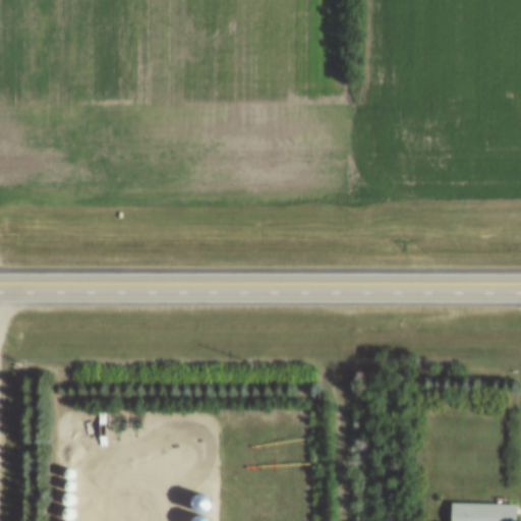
[(70,479),(73,478),(75,475),(75,472),(73,469),(70,468),(67,469),(65,472),(65,476),(67,478),(70,479)]
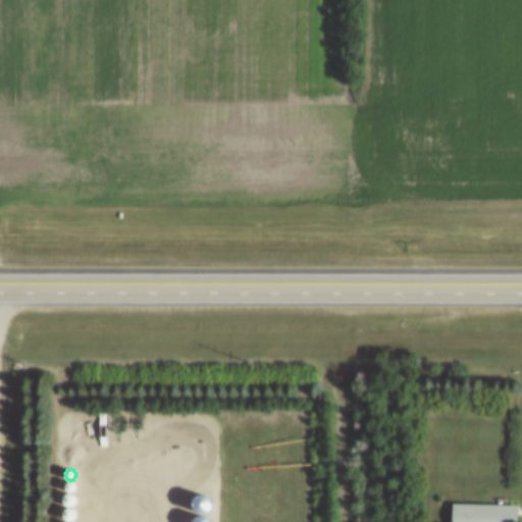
[(70,493),(74,492),(76,489),(76,486),(74,483),(70,482),(67,483),(65,486),(65,489),(67,492),(70,493)]
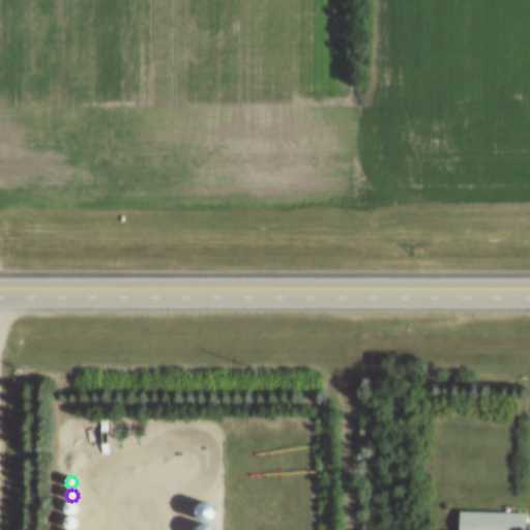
[(70,516),(75,514),(77,511),(77,507),(75,503),(70,502),(66,504),(64,507),(64,511),(66,514),(70,516)]
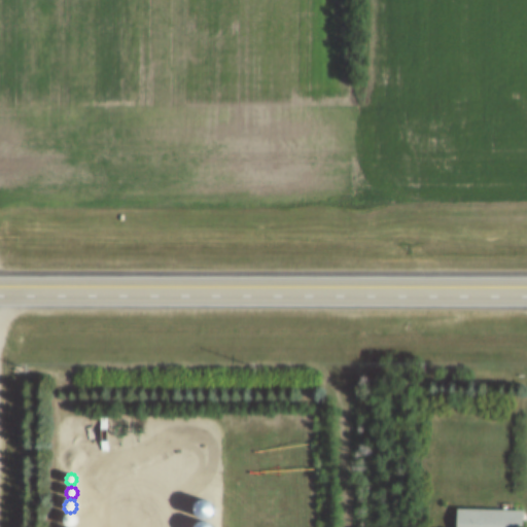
[(205,519),(210,517),(213,514),(215,508),(213,504),(210,500),(205,499),(201,500),(197,504),(196,508),(197,514),(201,517),(205,519)]
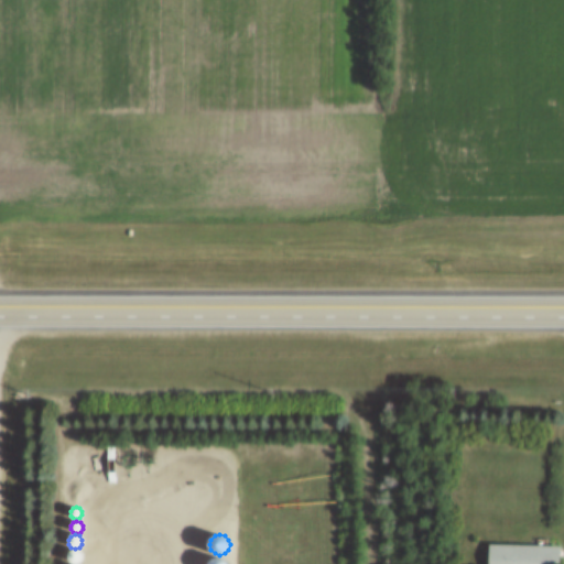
[(490,563),(491,544),(563,546),(561,563),(490,563)]
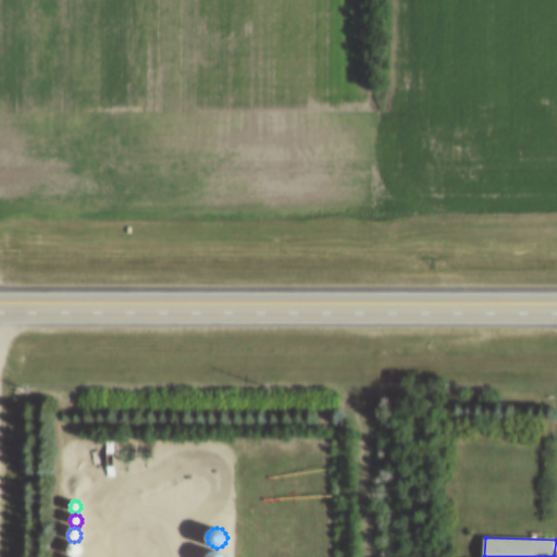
[(78,556),(81,553),(81,548),(78,545),(74,544),(70,545),(67,548),(67,553),(70,556),(78,556)]
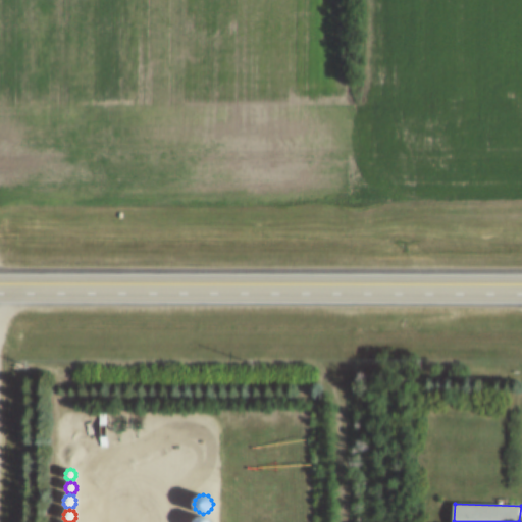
All buildings are outlined.
